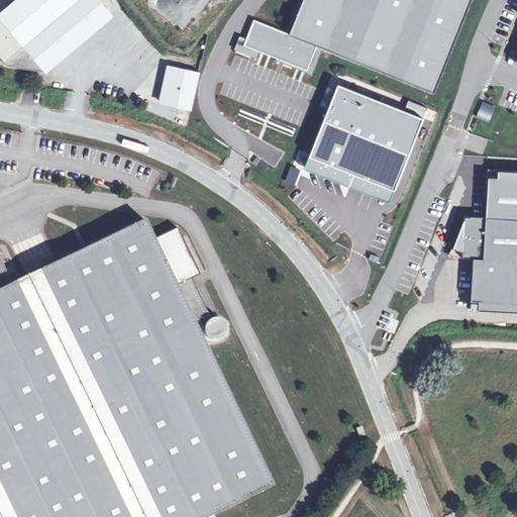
[(97,0),(77,0),(2,64),(42,73),(111,17),(97,0)]
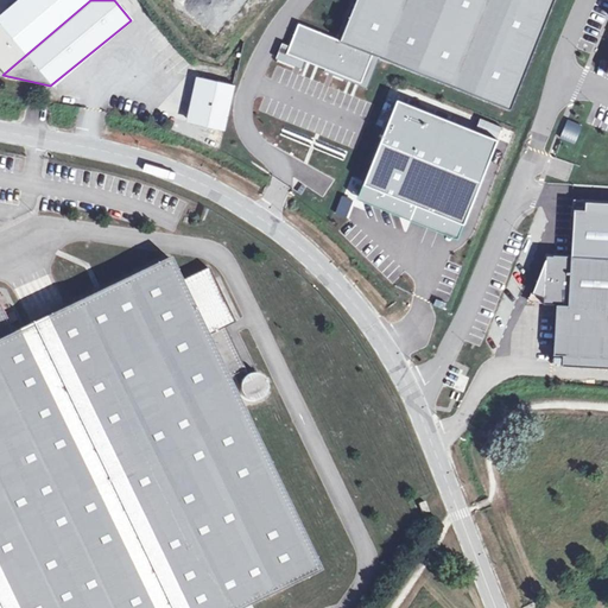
[(354,0),(339,39),(298,23),(289,48),(286,54),(304,61),(361,83),(373,54),(379,56),(510,108),(552,0),(354,0)]
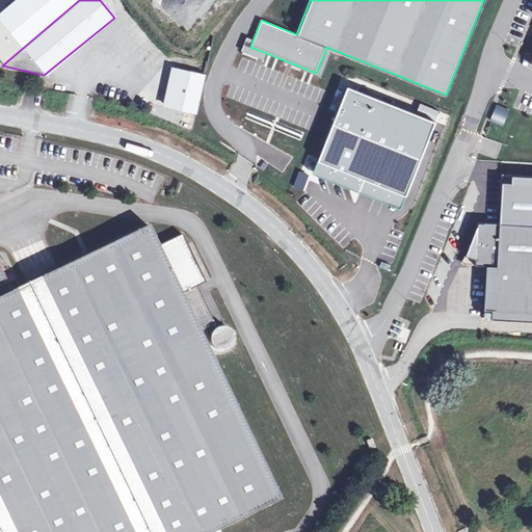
[(250,47),(253,42),(247,40),(243,50),(264,58),(266,53),(250,47)]
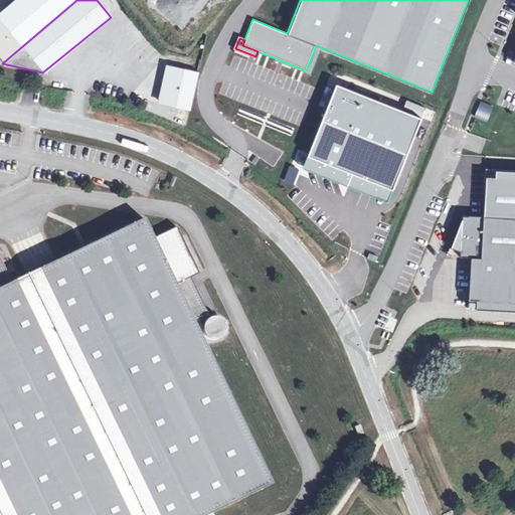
[(321,47),(316,45),(306,70),(311,72),(321,47)]
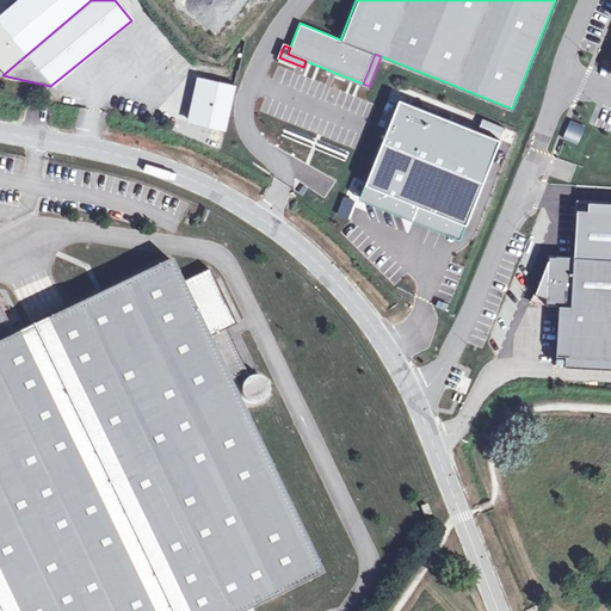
[(235,85),(201,78),(191,123),(226,130),(235,85)]
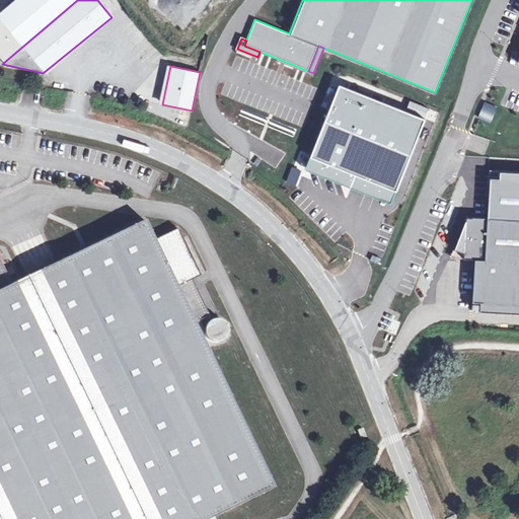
[(518,219),(465,216),(463,258),(474,258),(471,302),(479,302),(518,304),(518,219)]
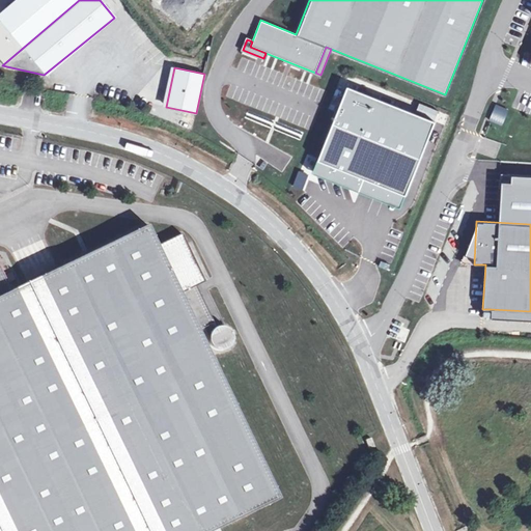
[(0,530),(208,530),(279,498),(199,332),(205,329),(208,335),(208,339),(211,344),(215,348),(220,350),(225,348),(230,344),(232,338),(231,333),(227,328),(223,326),(218,326),(213,328),(212,326),(215,325),(196,285),(204,281),(182,233),(157,245),(147,224),(53,270),(42,275),(30,280),(11,289),(0,266),(0,530)]
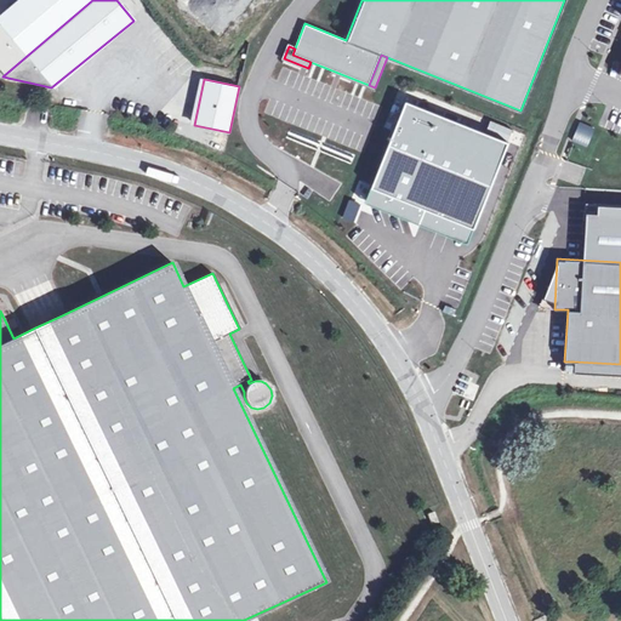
[(620,364),(574,362),(573,371),(620,374),(620,364)]
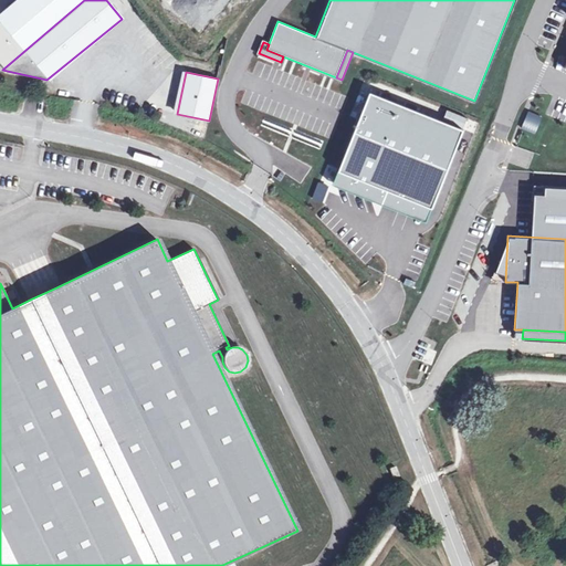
[(432,362),(436,353),(427,348),(423,357),(432,362)]
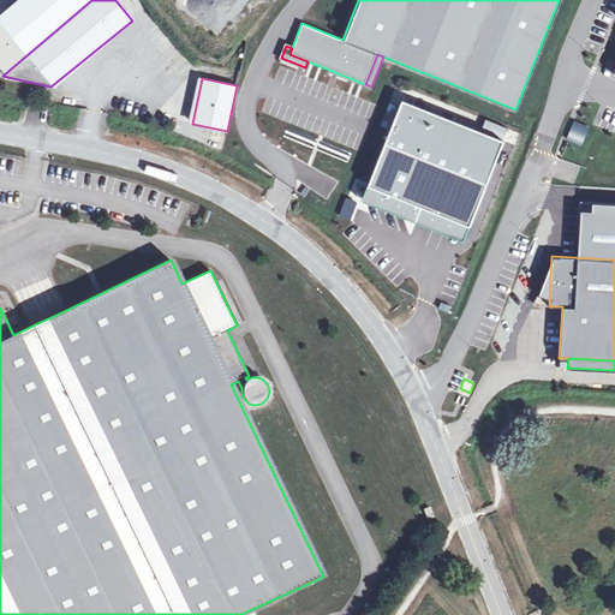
[(423,509),(428,520),(434,517),(429,507),(423,509)]
